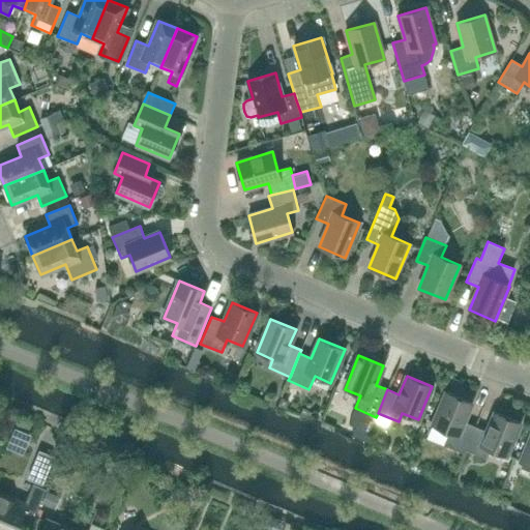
[(446,391),(432,425),(448,432),(443,445),(464,453),(466,449),(475,427),(464,421),(471,403),(446,391)]
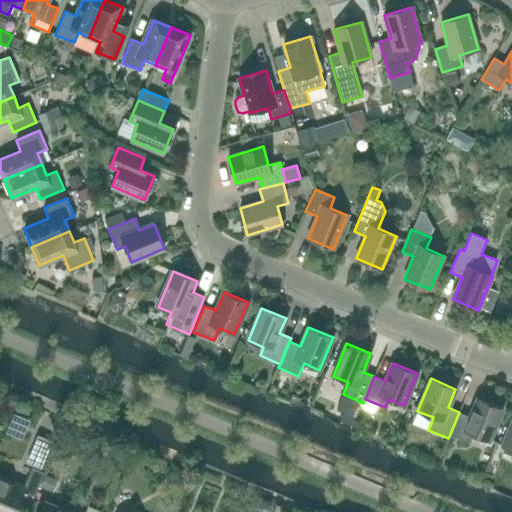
[(470,416),(459,412),(450,434),(470,443),(473,434),(489,441),(502,408),(478,398),(470,416)]
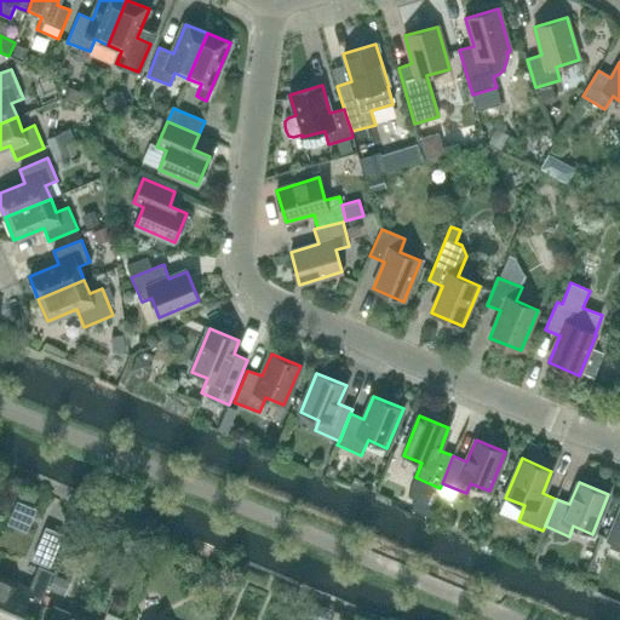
[(425,483),(419,497),(432,503),(438,488),(425,483)]
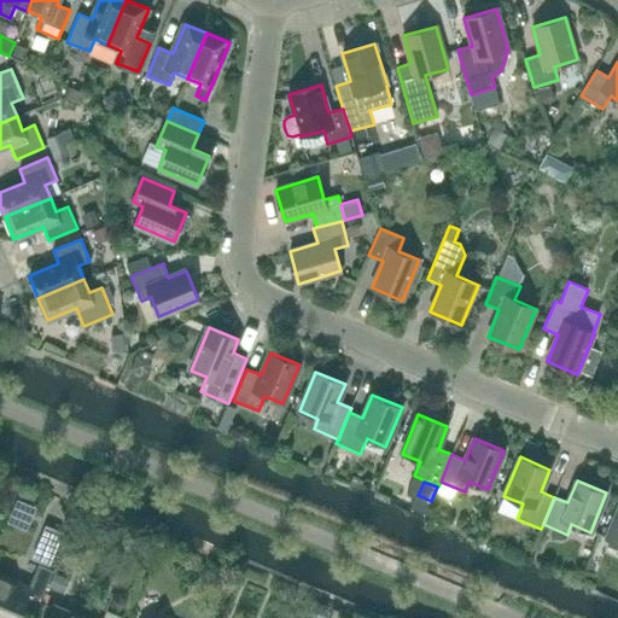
[(617,511),(606,538),(617,543),(617,511)]
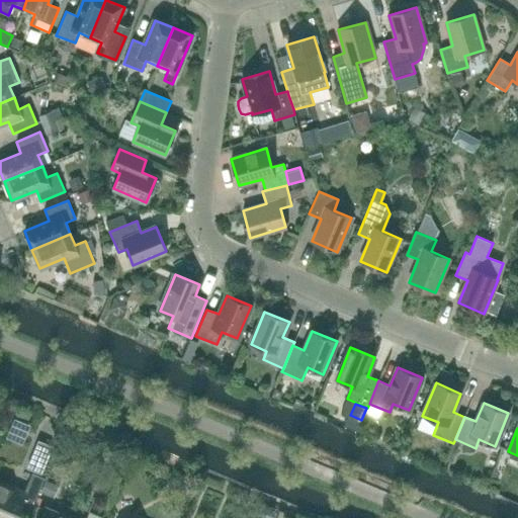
[(33,505),(45,478),(32,472),(24,492),(0,482),(0,517),(14,517),(22,500),(33,505)]
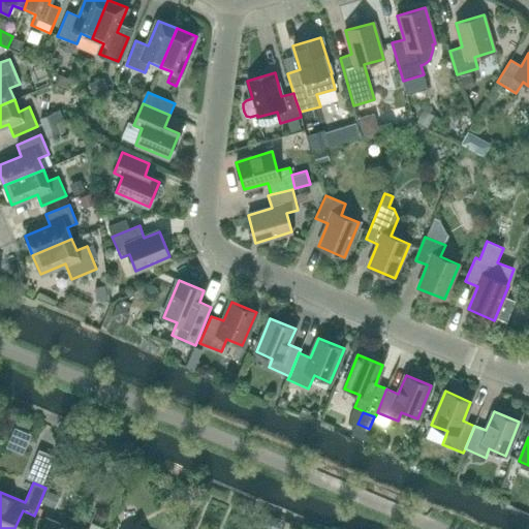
[(91,523),(88,528),(70,528),(47,519),(41,528),(104,528),(91,523)]
